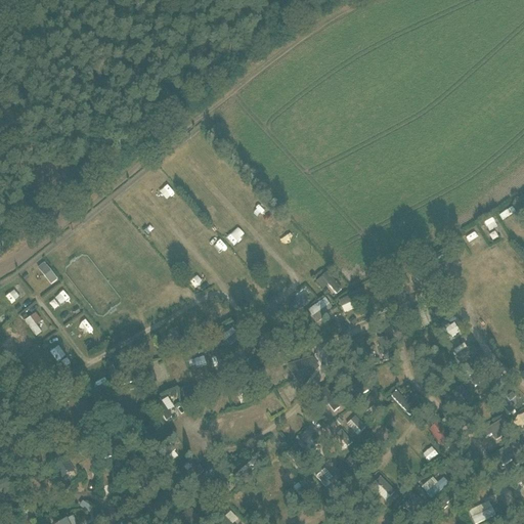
[(355,293),(338,301),(344,314),(361,305),(355,293)]
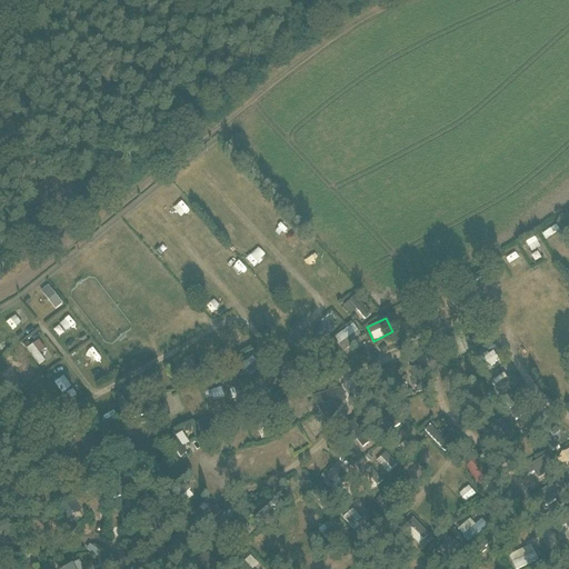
[(333,336),(341,348),(360,337),(353,325),(333,336)]
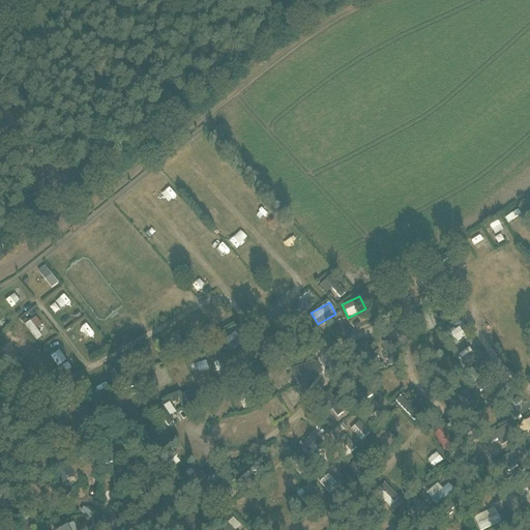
[(36,328),(40,326),(37,318),(26,323),(34,340),(40,336),(36,328)]
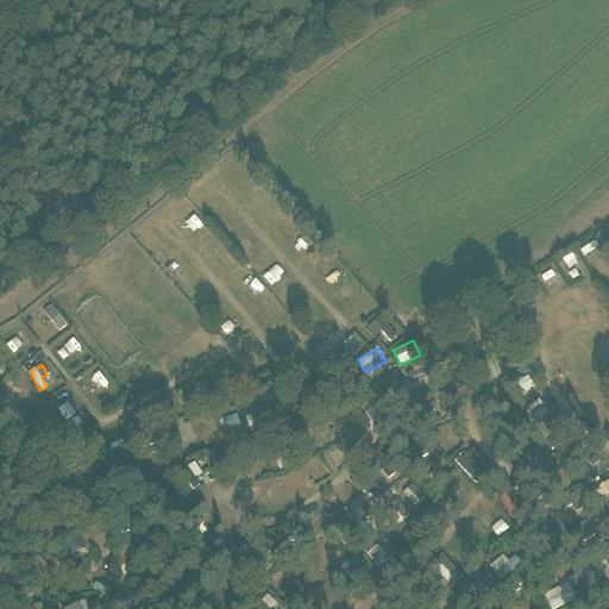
[(526,375),(512,385),(520,397),(534,387),(526,375)]
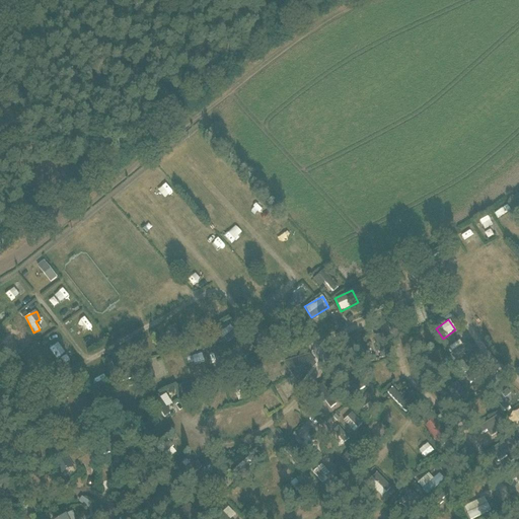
[(16,355),(29,342),(21,332),(7,346),(16,355)]
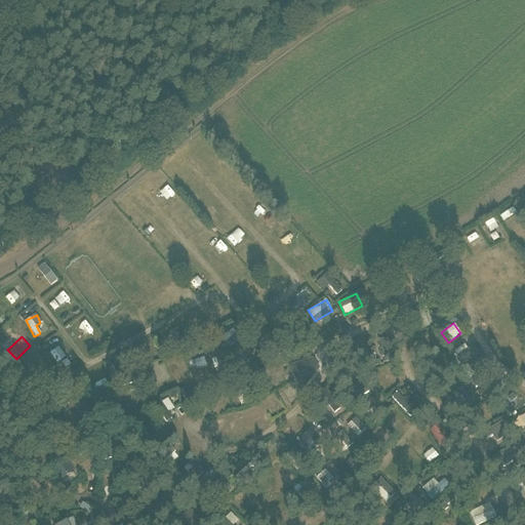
[(386,338),(378,339),(379,353),(388,352),(386,338)]
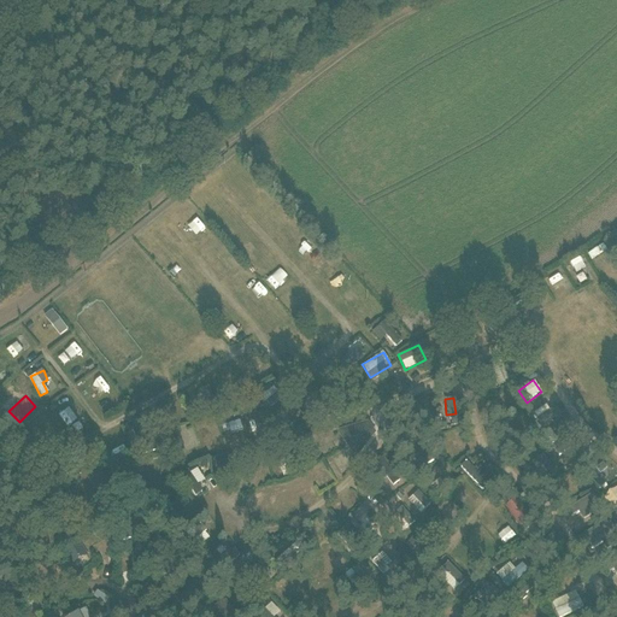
[(177,423),(183,421),(178,399),(171,400),(177,423)]
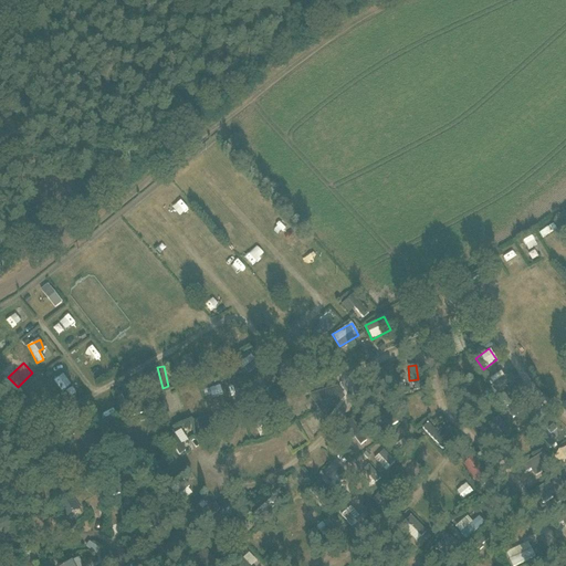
[(489,379),(496,389),(506,381),(500,371),(489,379)]
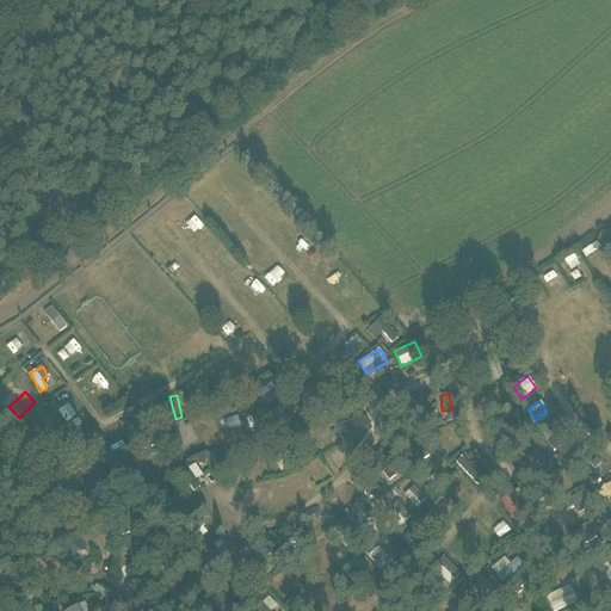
[(363,419),(333,426),(351,456),(371,430),(363,419)]
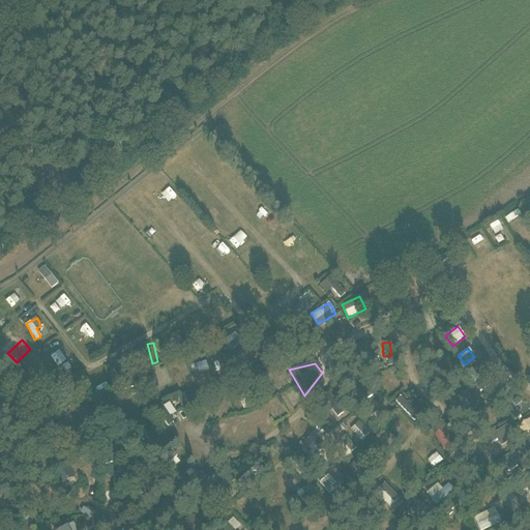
[(416,402),(408,407),(401,396),(394,400),(409,420),(423,411),(416,402)]
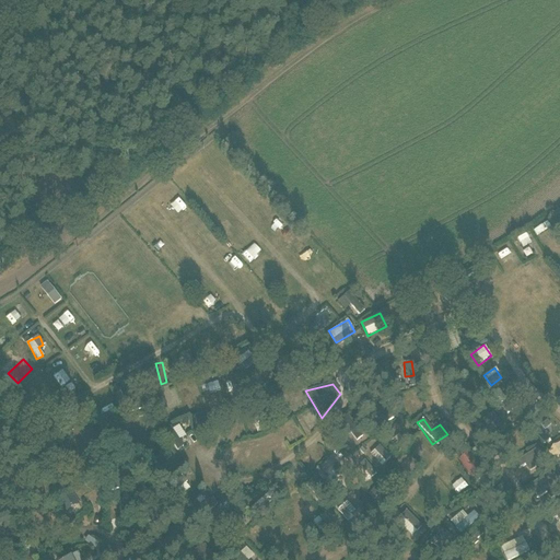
[(179,426),(166,432),(175,451),(183,446),(179,439),(185,436),(179,426)]
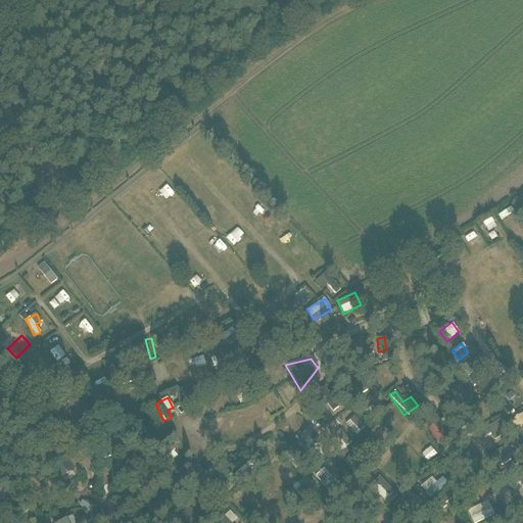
[(518,434),(522,432),(522,413),(512,417),(518,434)]
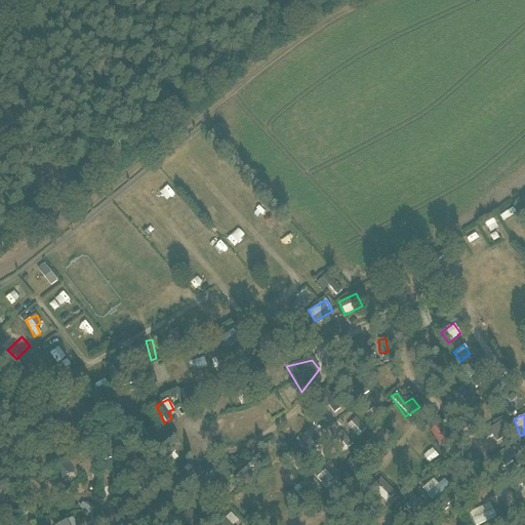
[(356,417),(347,426),(357,437),(366,429),(356,417)]
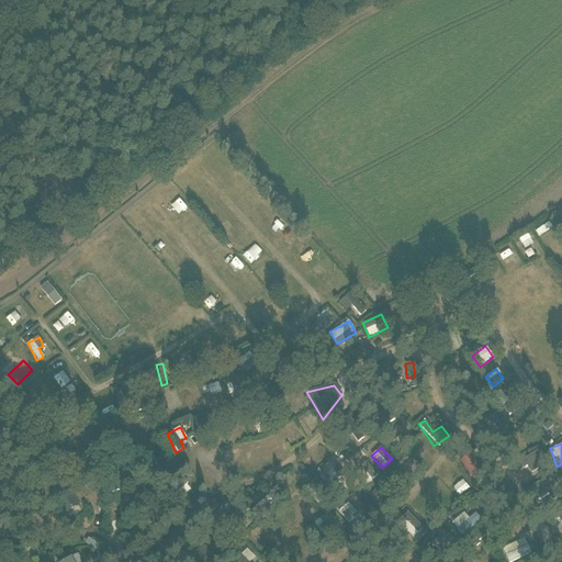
[(528,473),(548,464),(541,451),(516,462),(520,471),(526,469),(528,473)]
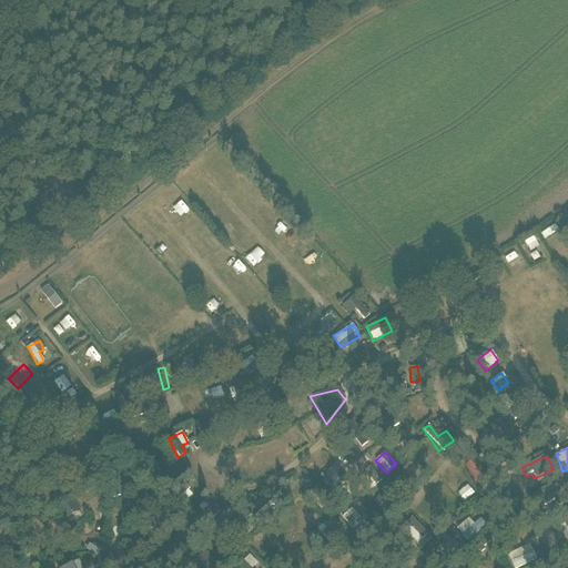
[(477,458),(464,466),(475,485),(488,477),(477,458)]
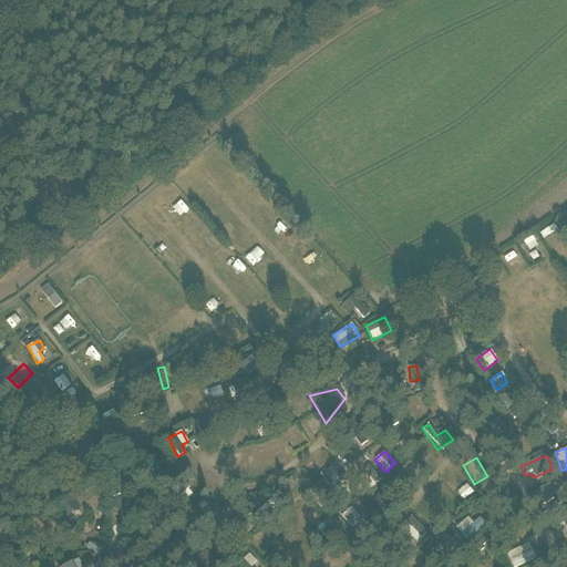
[(372,490),(382,480),(369,465),(359,474),(372,490)]
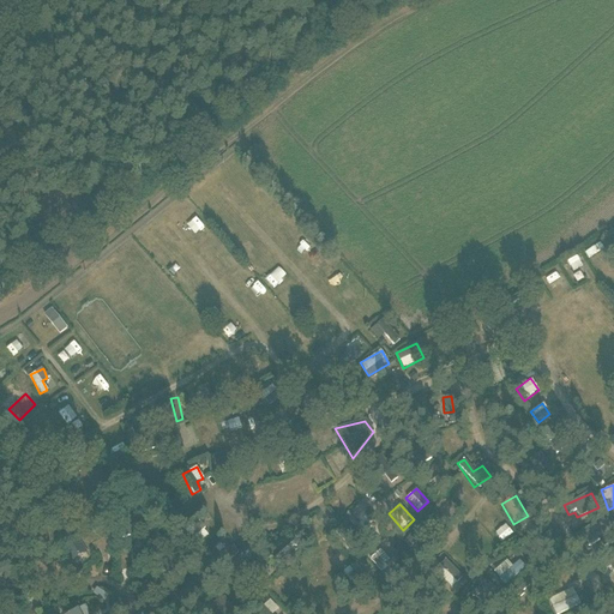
[(578,533),(585,547),(613,533),(607,518),(578,533)]
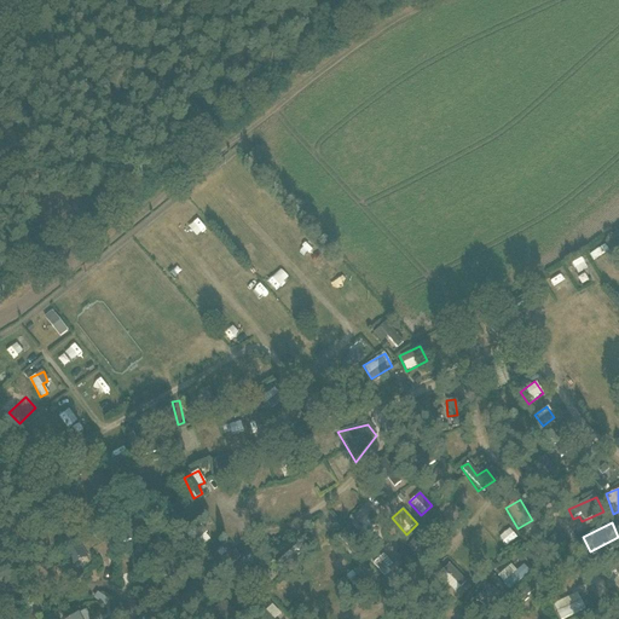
[(486,532),(473,542),(486,560),(499,551),(486,532)]
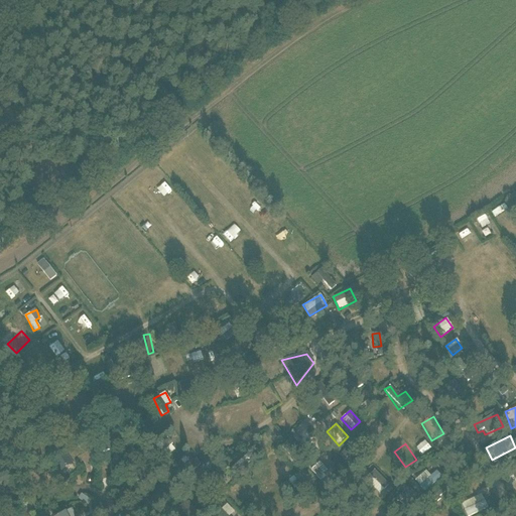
[(66,468),(66,469),(67,469),(67,468),(72,464),(60,445),(47,453),(59,472),(66,468)]
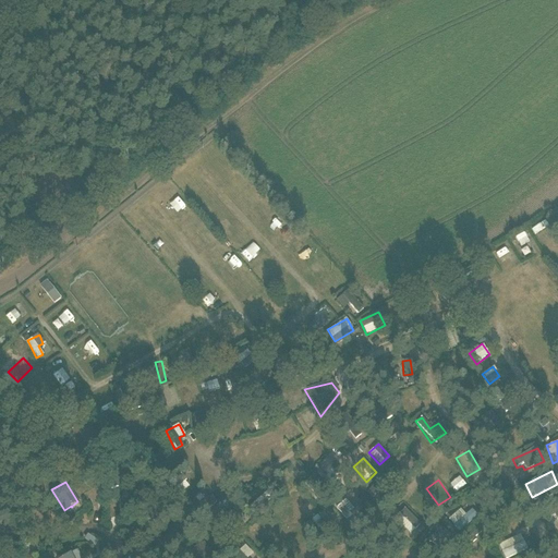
[(255,510),(274,497),(269,490),(251,505),(255,510)]
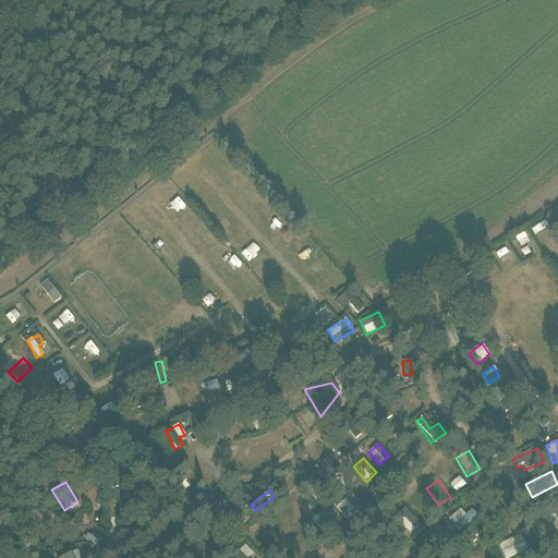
[(346,500),(337,507),(346,518),(354,511),(346,500)]
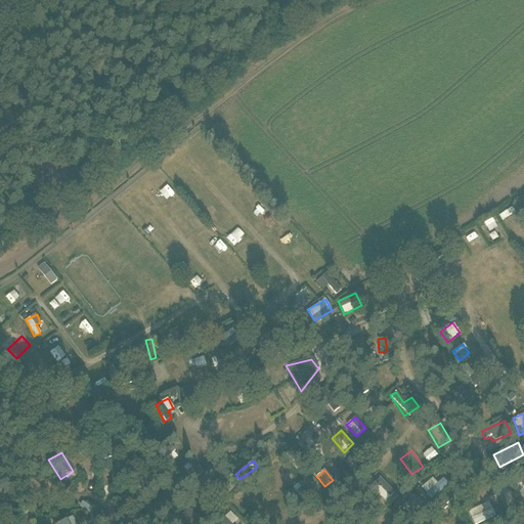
[(379,478),(370,487),(386,501),(395,491),(379,478)]
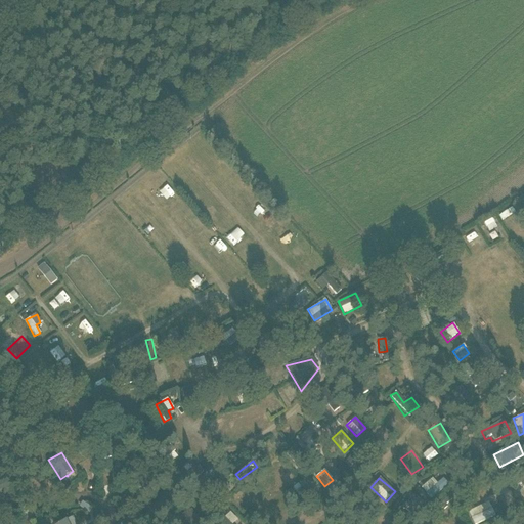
[(431,500),(448,485),(442,479),(437,484),(432,478),(421,488),(431,500)]
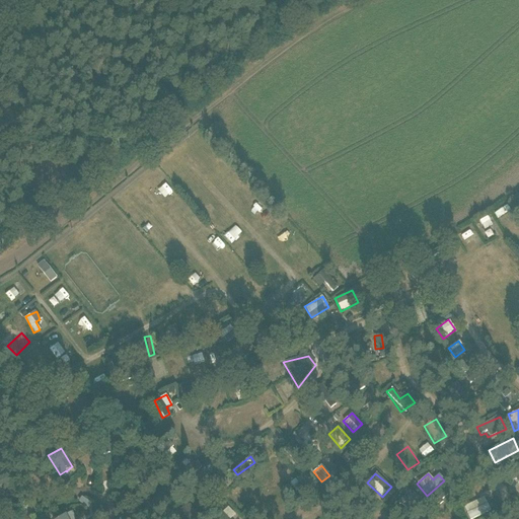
[(408,515),(421,501),(411,491),(396,505),(408,515)]
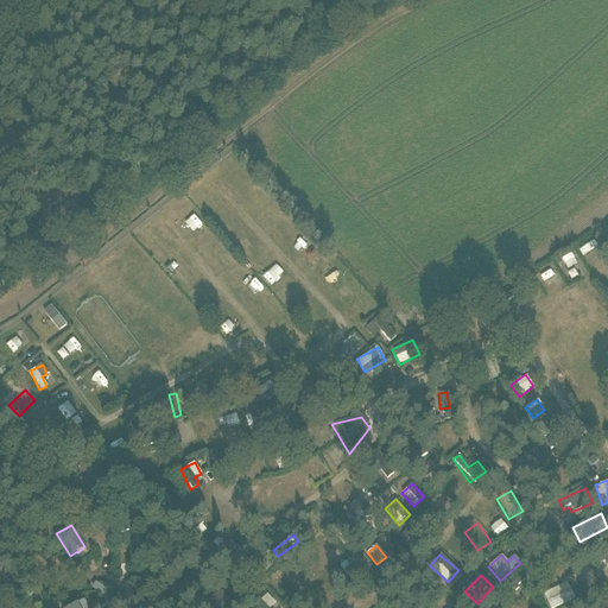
[(543,594),(549,607),(553,607),(575,599),(568,582),(543,594)]
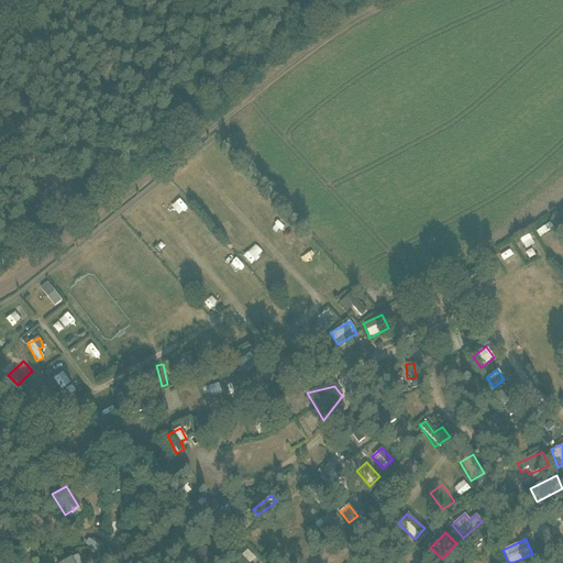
[(216,562),(206,550),(195,559),(198,562),(216,562)]
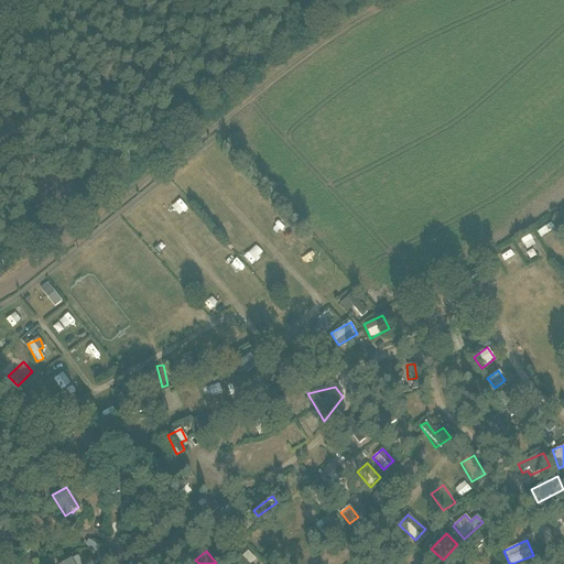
[(247,552),(242,556),(248,563),(249,563),(255,560),(247,552)]
